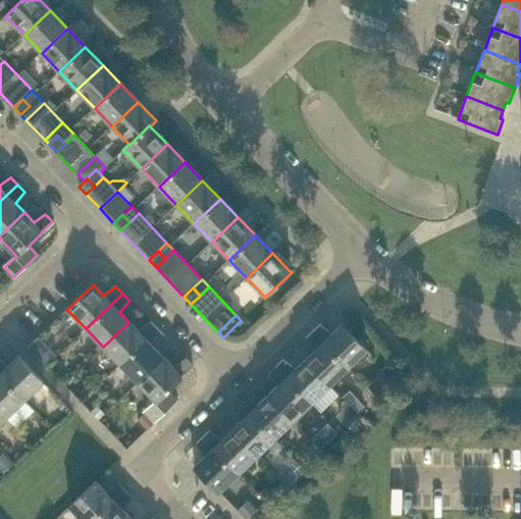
[(150,322),(139,331),(128,322),(103,347),(120,365),(157,329),(150,322)]
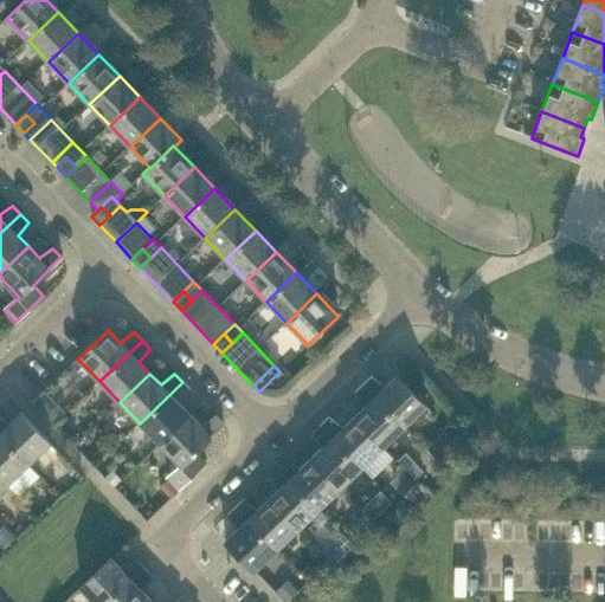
[(425,409),(426,408),(397,376),(394,377),(396,379),(384,388),(371,377),(362,386),(404,428),(424,408),(425,409)]
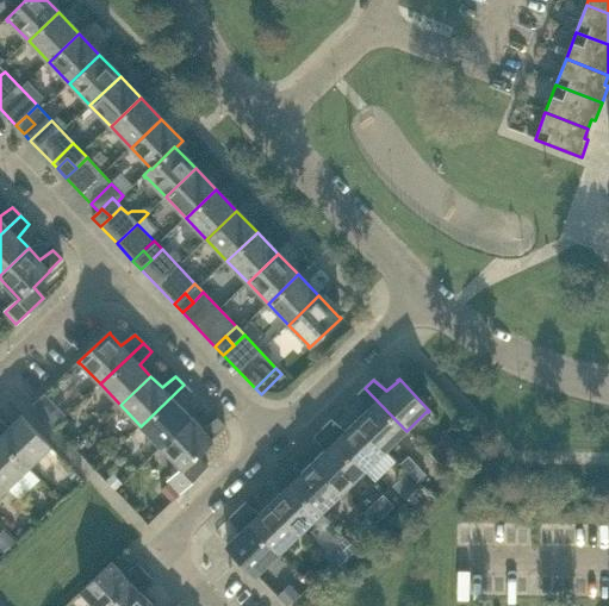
[(181,407),(192,394),(184,385),(141,426),(161,448),(192,418),(181,407)]
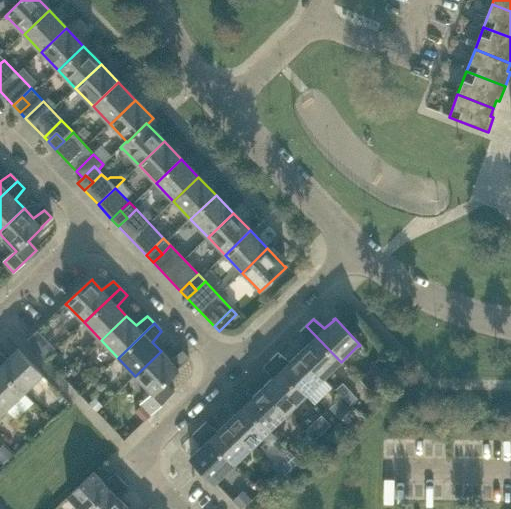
[(323,379),(341,362),(306,326),(299,333),(308,344),(298,353),(323,379)]
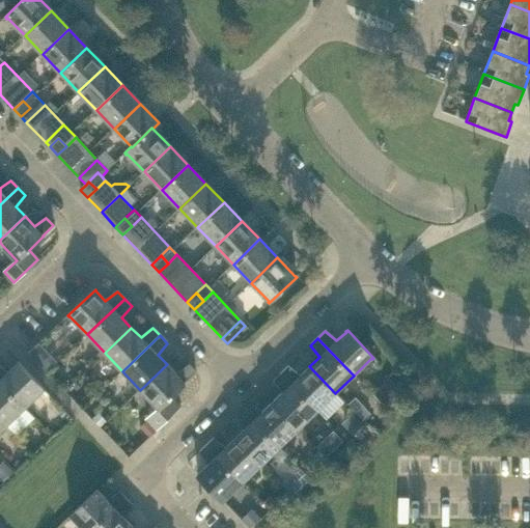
[(47,373),(57,363),(38,344),(28,354),(47,373)]
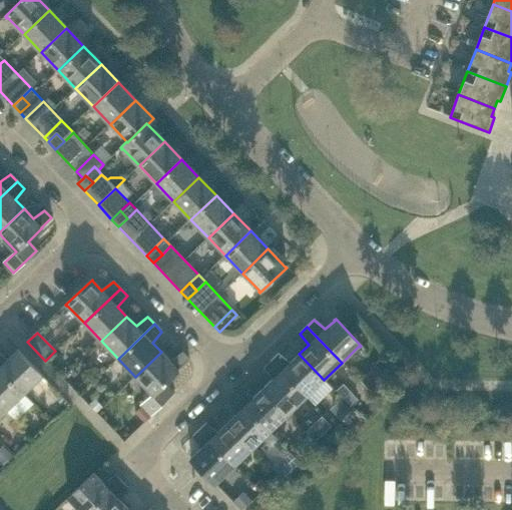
[(42,378),(43,377),(17,351),(16,352),(17,352),(8,361),(0,354),(0,369),(24,394),(41,377),(42,378)]
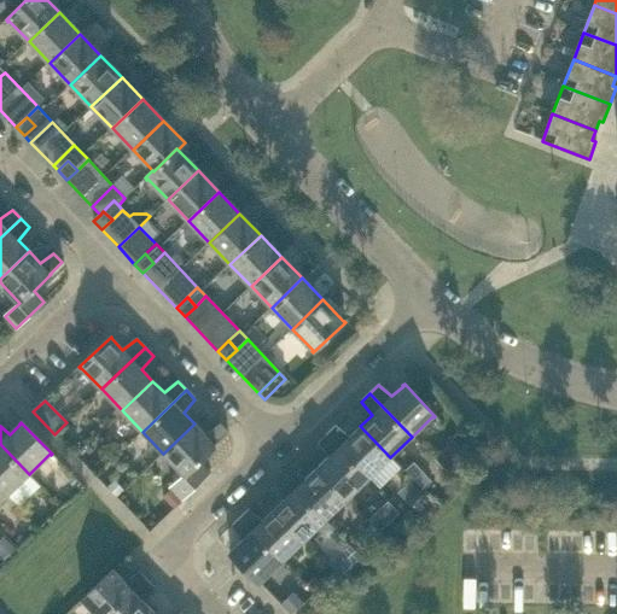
[(195,424),(163,454),(179,469),(172,477),(176,481),(174,484),(169,489),(181,501),(198,484),(209,473),(198,463),(216,446),(215,445),(227,433),(220,425),(219,426),(205,436),(195,424)]
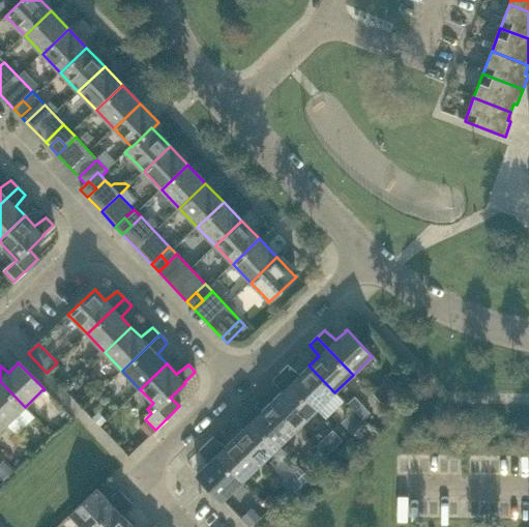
[(316,410),(334,392),(309,366),(299,376),(288,367),(281,373),(316,410)]
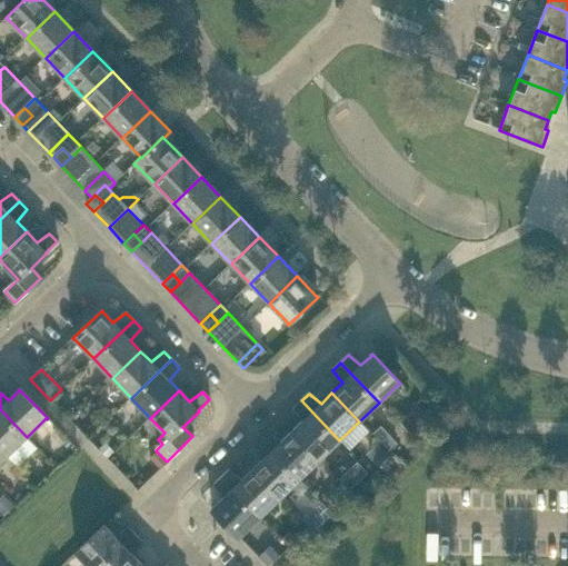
[(319,460),(339,440),(301,400),(292,408),(302,421),(291,432),(306,446),(319,460)]
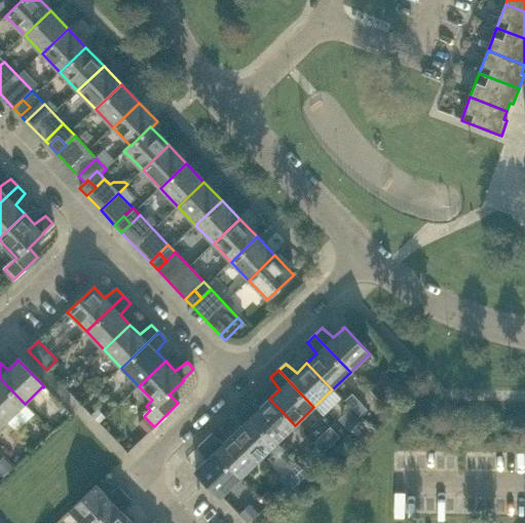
[(0,414),(6,421),(25,404),(0,378),(0,414)]
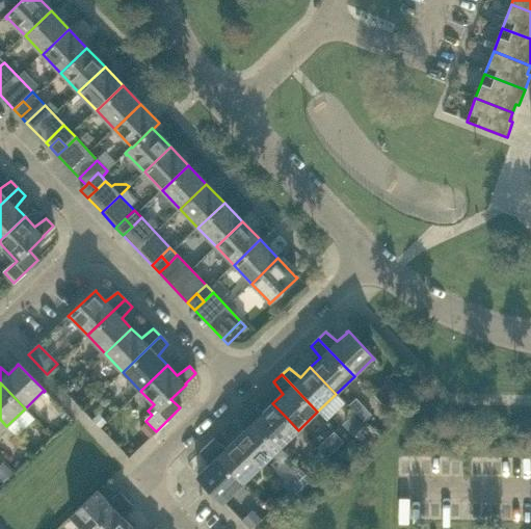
[(298,430),(286,417),(272,403),(263,414),(251,403),(243,411),(249,417),(280,448),(298,430)]
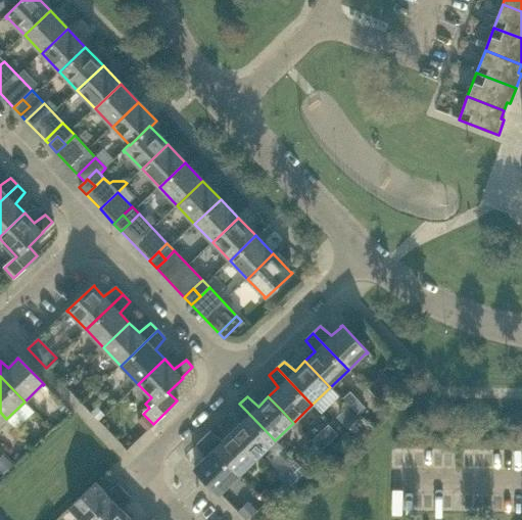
[(275,440),(245,410),(239,404),(232,411),(241,422),(231,432),(256,458),(275,440)]
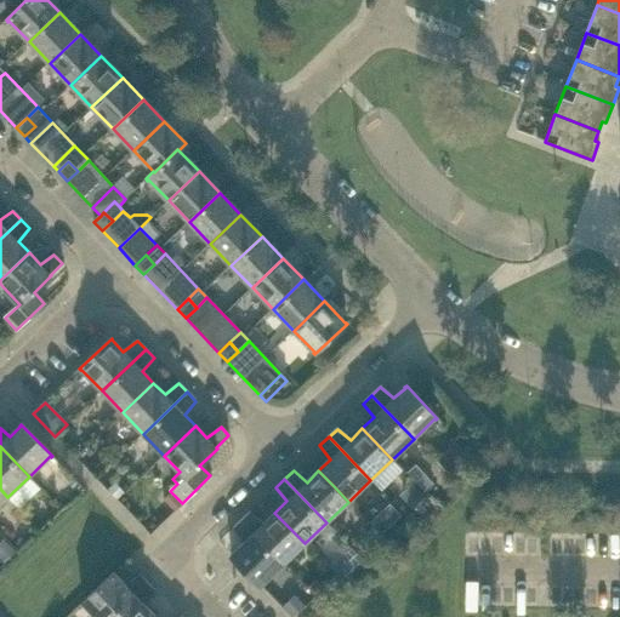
[(115,485),(108,491),(117,501),(124,493),(115,485)]
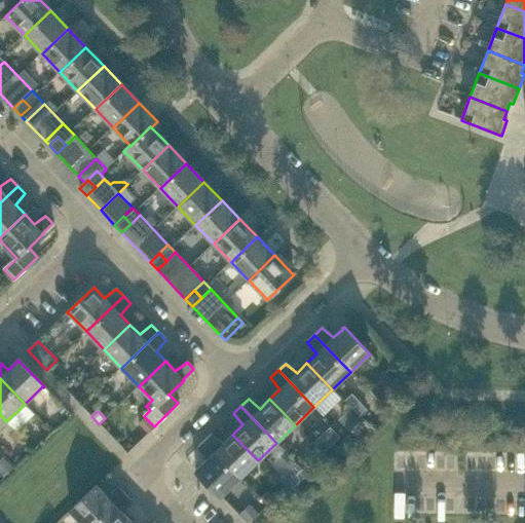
[(351,413),(341,423),(348,432),(360,421),(351,413)]
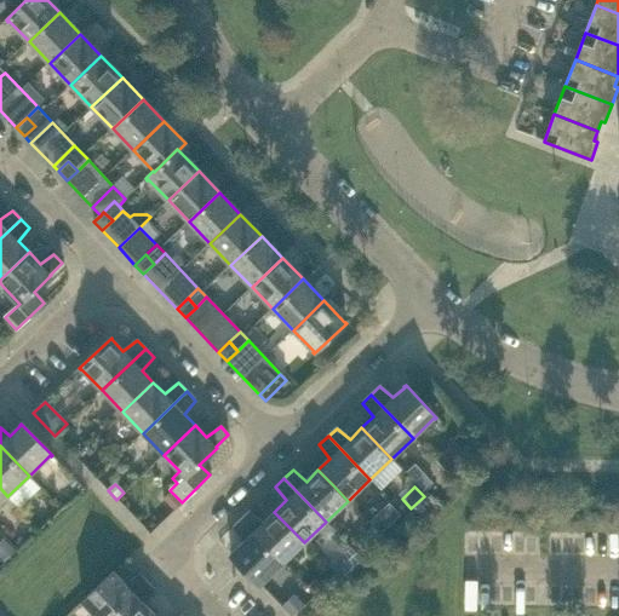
[(175,512),(183,504),(171,491),(162,500),(175,512)]
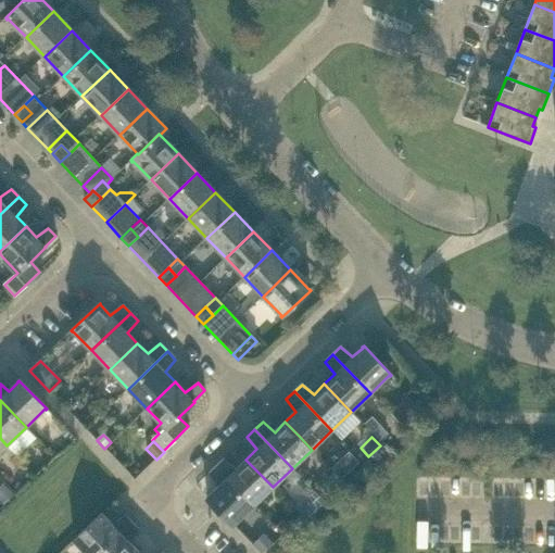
[(236,469),(224,460),(224,459),(216,466),(253,505),(273,487),(246,460),(236,469)]
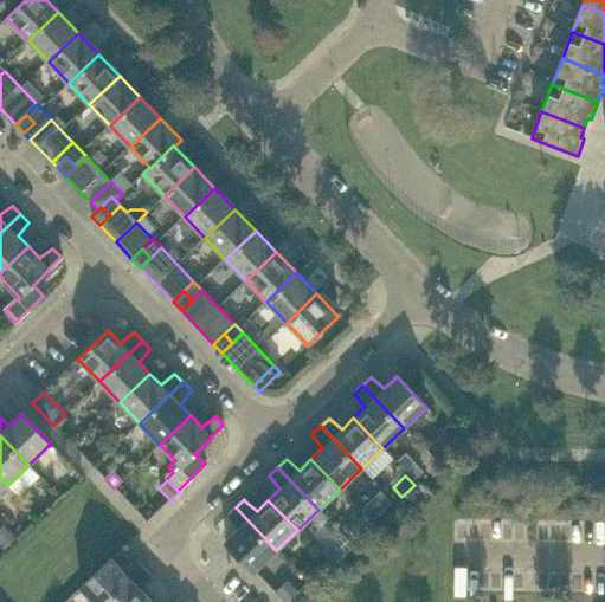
[(373,520),(380,513),(372,505),(365,512),(373,520)]
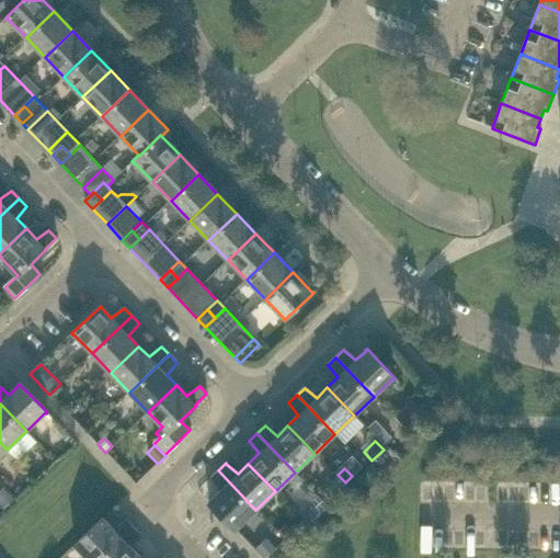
[(237,528),(255,510),(218,470),(210,478),(219,491),(209,500),(208,501),(236,530),(237,528)]
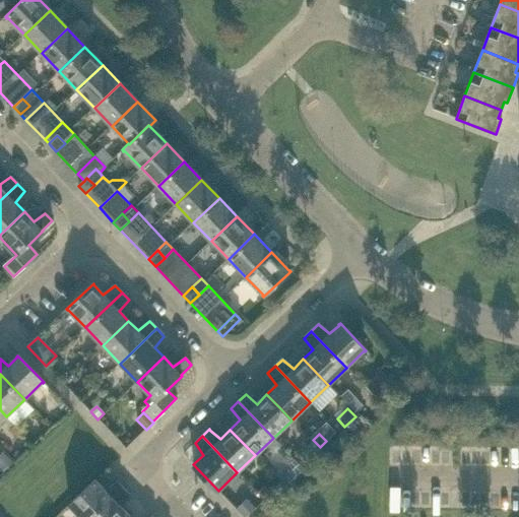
[(0,468),(3,472),(13,462),(3,452),(0,455),(0,468)]
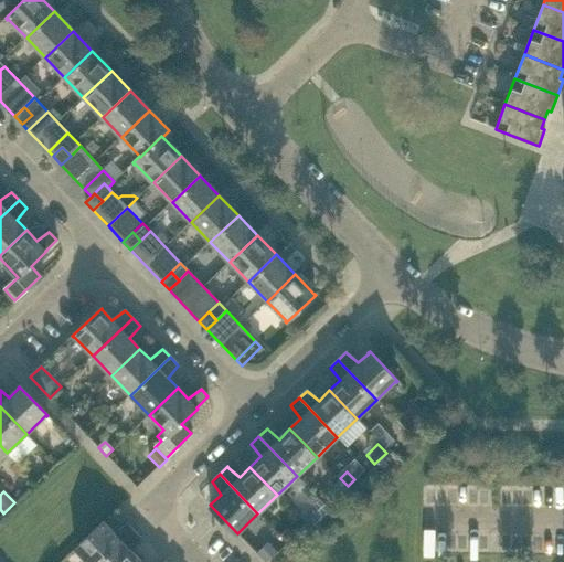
[(319,500),(306,512),(317,523),(329,510),(319,500)]
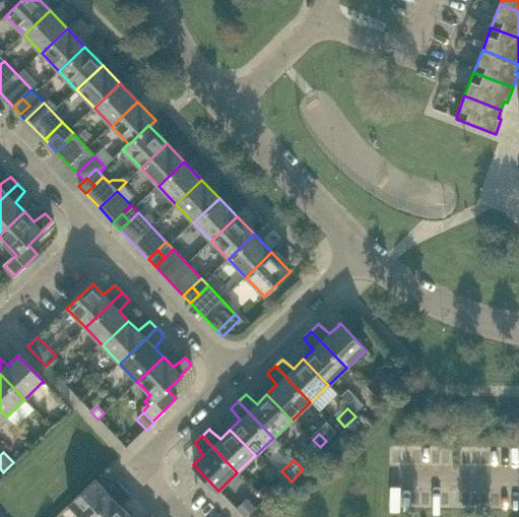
[(95,481),(95,480),(95,479),(68,506),(69,507),(69,506),(79,516),(93,516),(124,489),(117,481),(105,491),(95,481)]
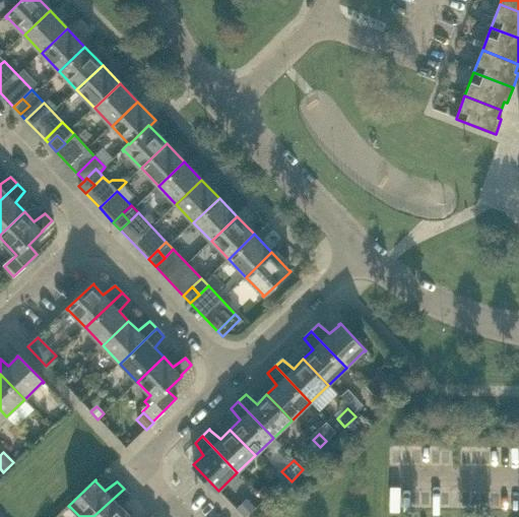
[(121,507),(131,496),(124,489),(93,516),(129,516),(121,507)]
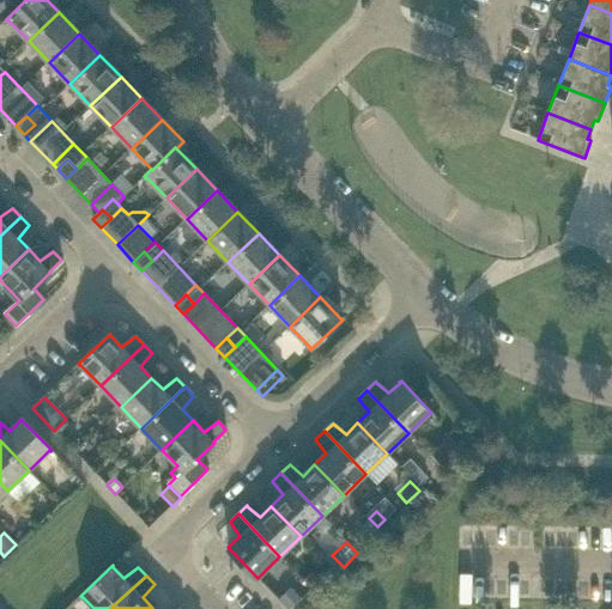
[(291,589),(280,600),(288,608),(292,608),(301,600),(291,589)]
